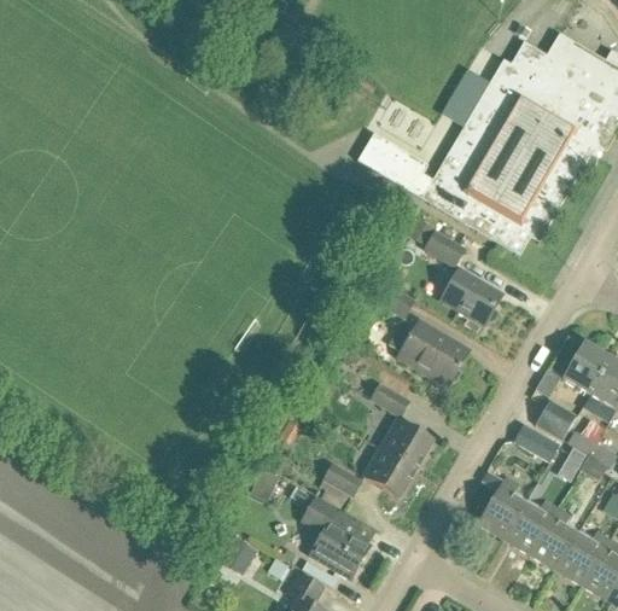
[(529,29),(522,24),(517,31),(525,36),(529,29)]
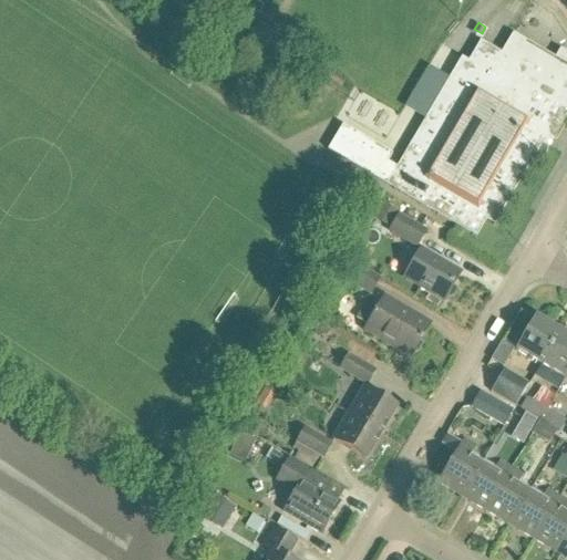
[(554,55),(512,30),(501,50),(480,38),(467,59),(461,54),(397,163),(389,157),(393,149),(343,121),(328,146),(385,182),(475,234),(485,217),(493,221),(540,141),(546,145),(555,131),(566,109),(566,62),(566,61),(566,50),(559,45),(554,55)]
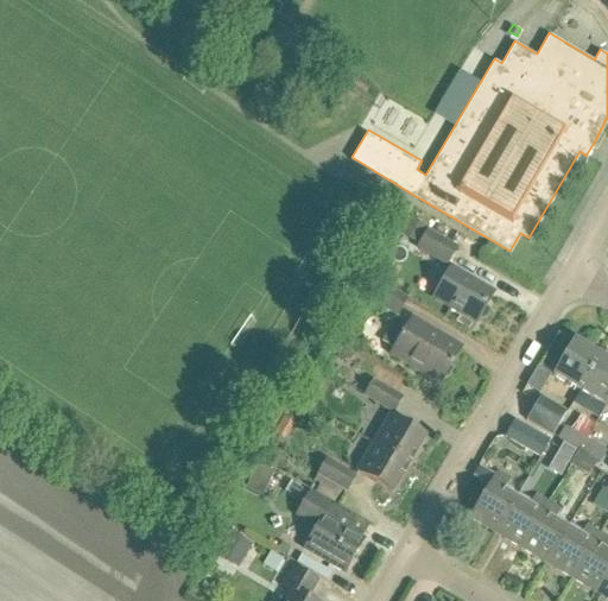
[(415,240),(425,223),(410,214),(399,231),(415,240)]
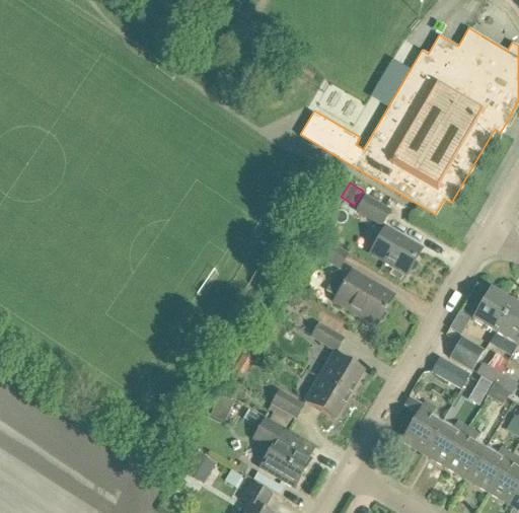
[(381,224),(390,207),(365,193),(355,210),(381,224)]
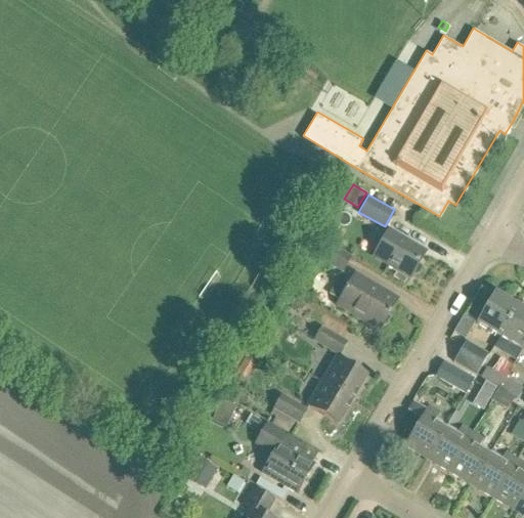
[(409,275),(425,250),(388,228),(374,254),(409,275)]
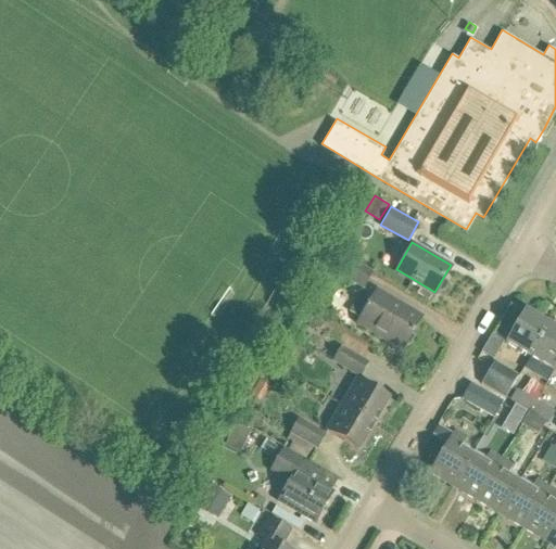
[(365,285),(375,270),(349,254),(339,270),(365,285)]
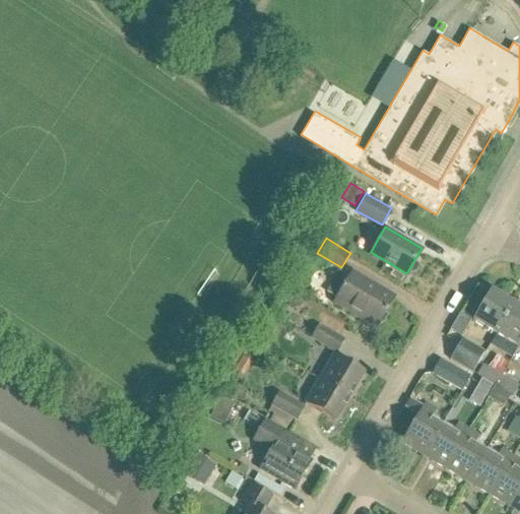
[(376,325),(394,294),(352,269),(333,301),(376,325)]
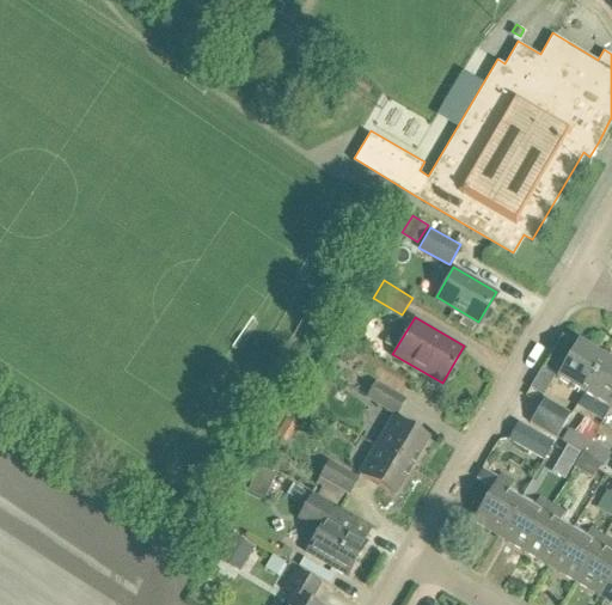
[(582,390),(603,354),(576,338),(556,374),(582,390)]
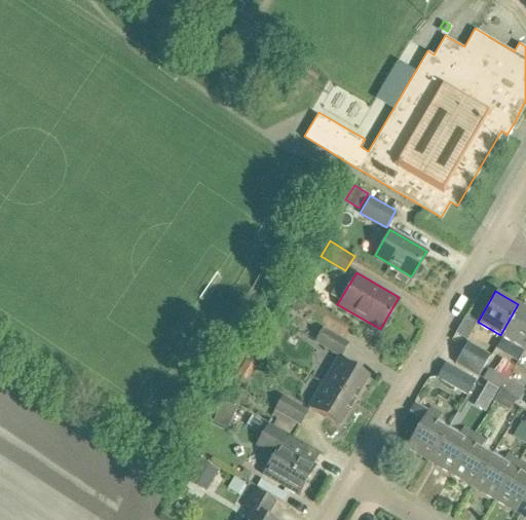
[(523,348),(525,342),(525,308),(518,304),(500,335),(523,348)]
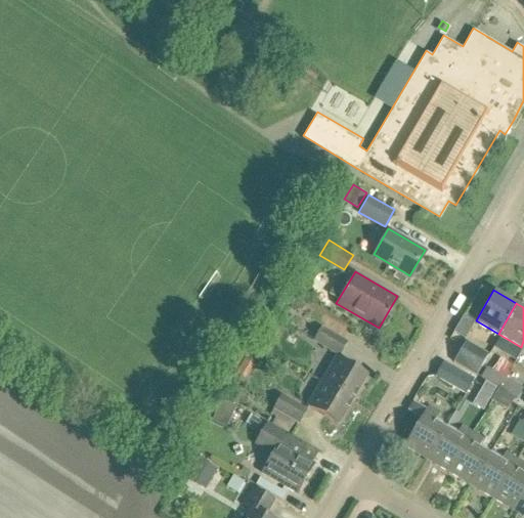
[(340,354),(347,341),(319,325),(311,338),(340,354)]
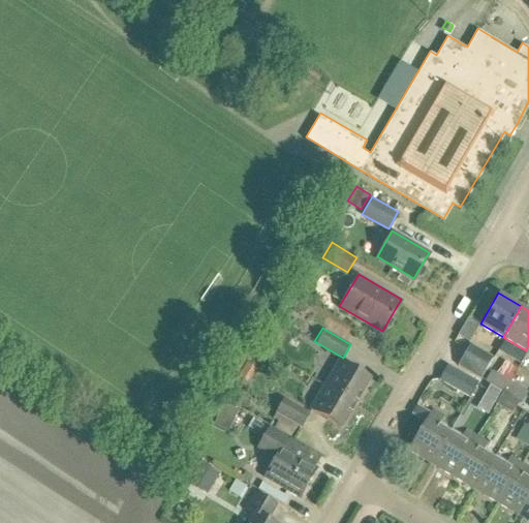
[(481,375),(493,354),(470,341),(469,342),(458,362),(481,375)]
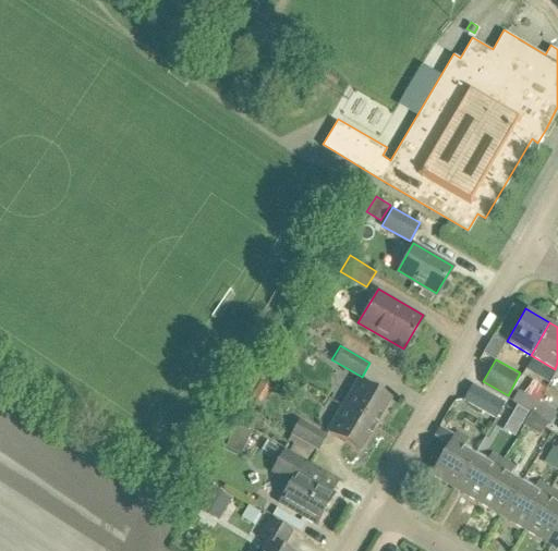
[(261,398),(269,381),(261,376),(251,392),(261,398)]
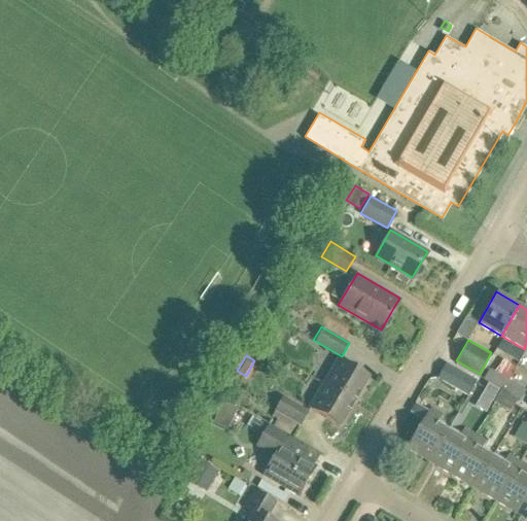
[(323,382),(354,400),(369,376),(338,357),(323,382)]
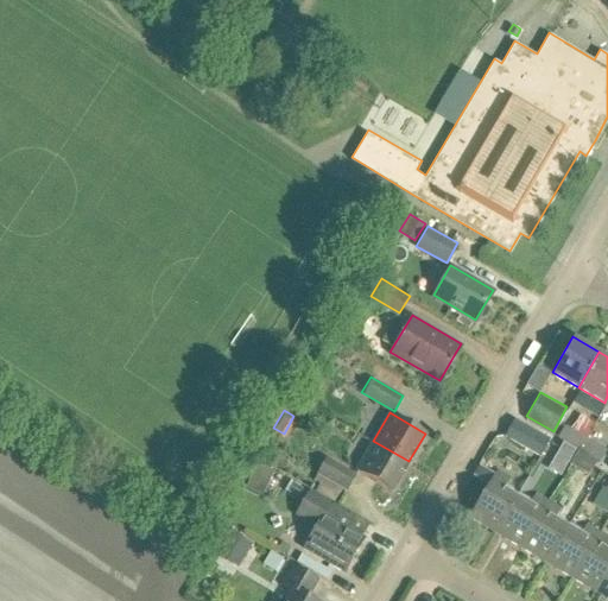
[(577,448),(586,435),(564,423),(557,436),(577,448)]
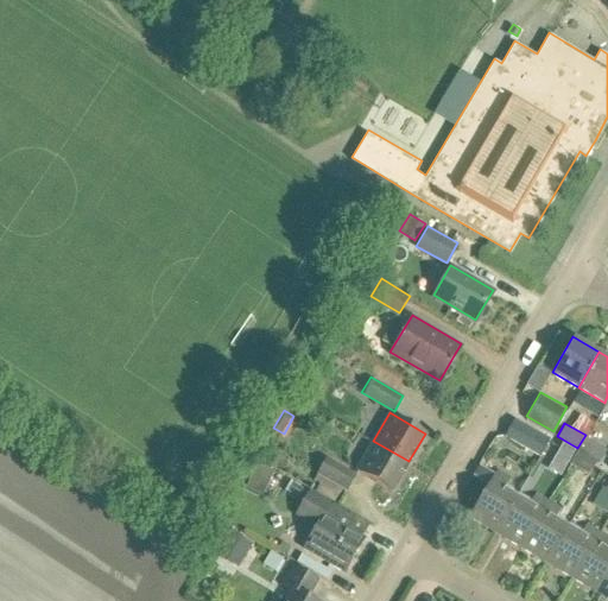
[(539,451),(545,438),(533,432),(526,445),(539,451)]
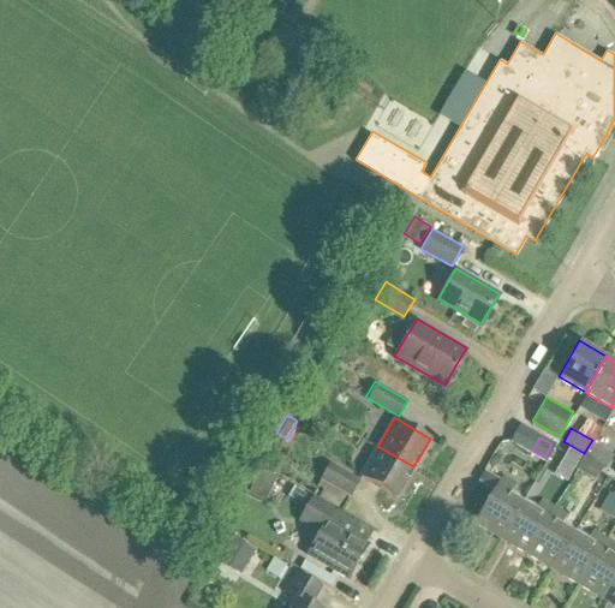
[(592,440),(584,453),(607,466),(614,453),(592,440)]
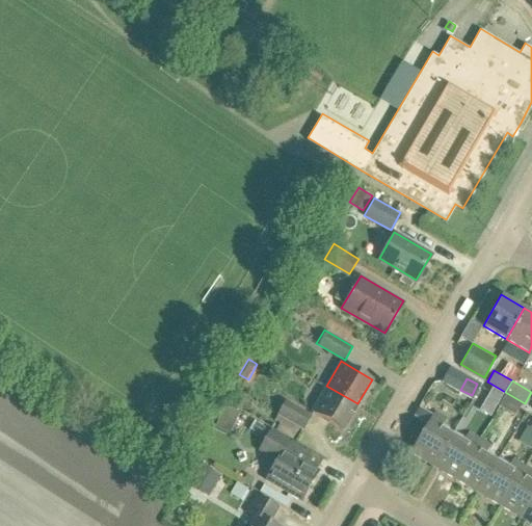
[(499,389),(487,383),(484,390),(495,396),(499,389)]
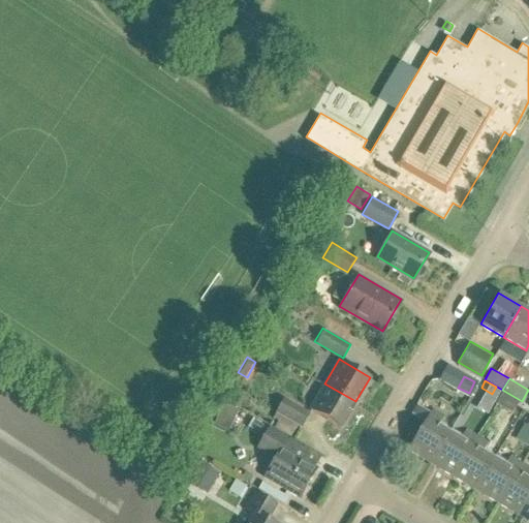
[(341,426),(355,401),(324,383),(310,407),(341,426)]
